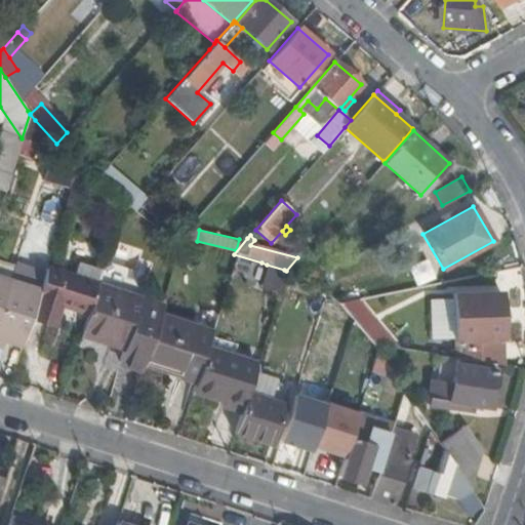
[(292,272),(310,280),(322,273),(300,254),(297,257),(286,271),(292,272)]
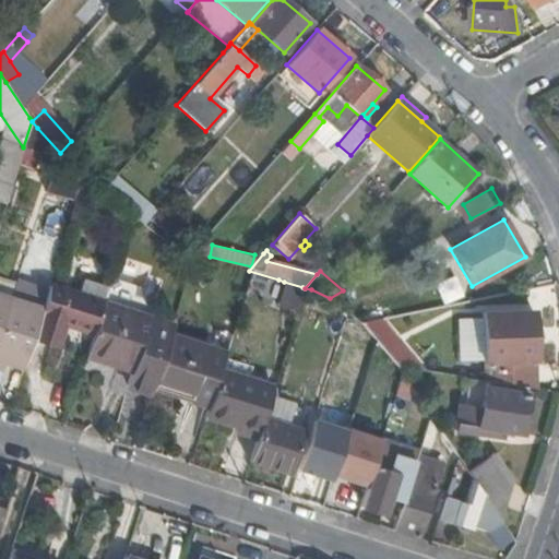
[(296,310),(302,287),(284,282),(277,304),(296,310)]
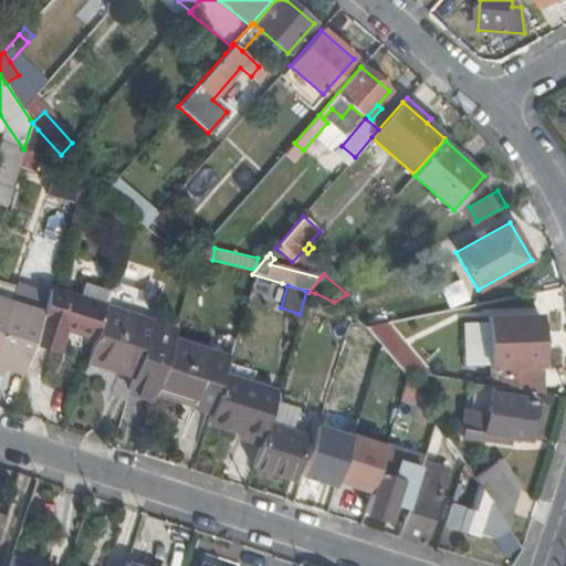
[(64,326),(94,336),(97,325),(102,308),(49,290),(45,301),(42,311),(32,342),(56,349),(64,326)]
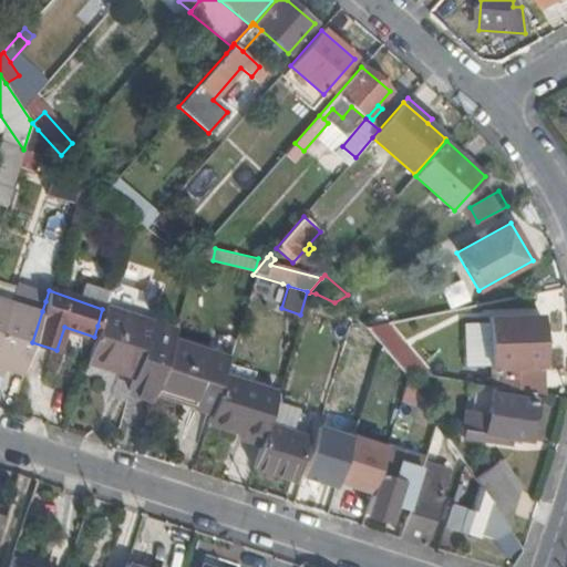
[(7,366),(23,371),(32,342),(42,311),(0,297),(0,373),(4,374),(7,366)]
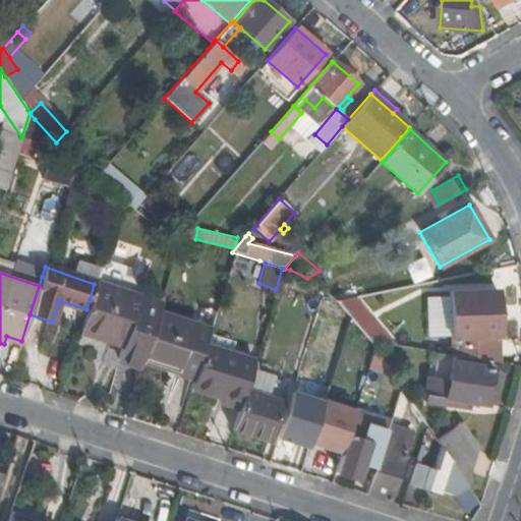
[(140,296),(141,295),(142,289),(97,274),(95,281),(140,296)]
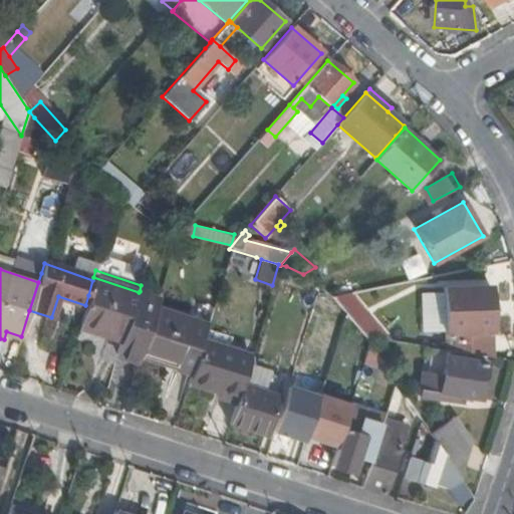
[(99,328),(124,335),(139,292),(93,277),(92,280),(88,295),(85,305),(78,326),(98,332),(99,328)]
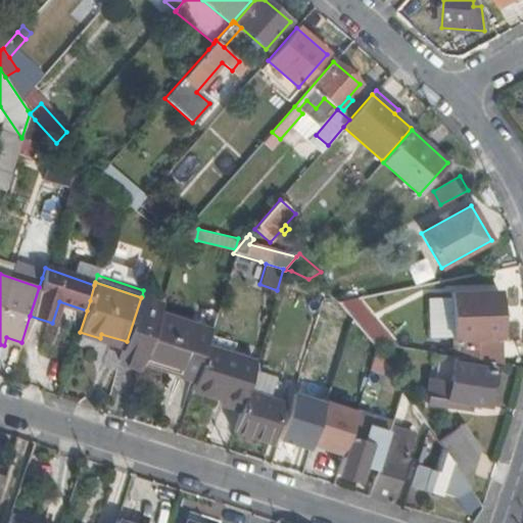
[(476,360),(502,364),(498,290),(452,292),(453,355),(461,357),(470,359),(476,360)]
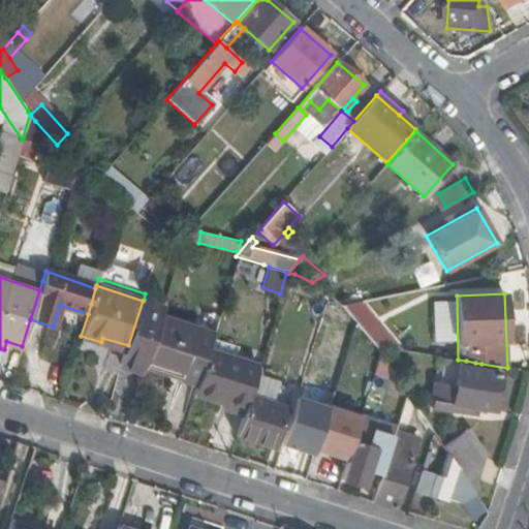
[(144,300),(143,301),(128,345),(122,363),(145,370),(146,368),(149,360),(165,307),(144,300)]
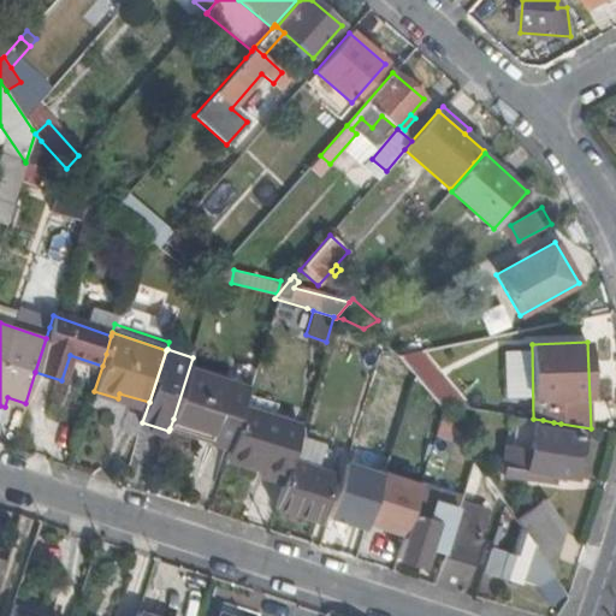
[(193,357),(173,419),(213,431),(209,442),(227,446),(252,371),(194,351),(193,357)]
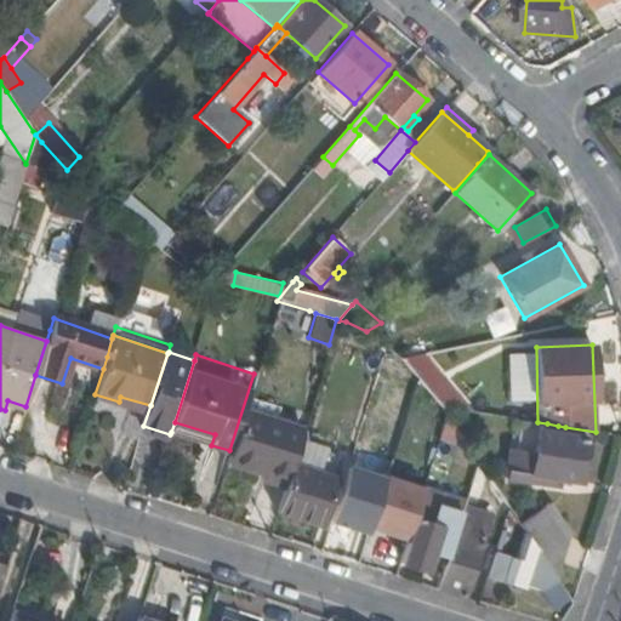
[(402,359),(438,406),(468,411),(420,354),(414,355),(402,359)]
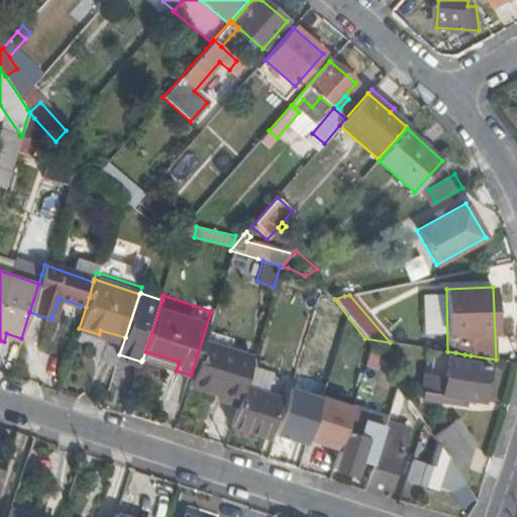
[(221,394),(220,397),(236,402),(247,367),(251,353),(206,340),(191,384),(221,394)]
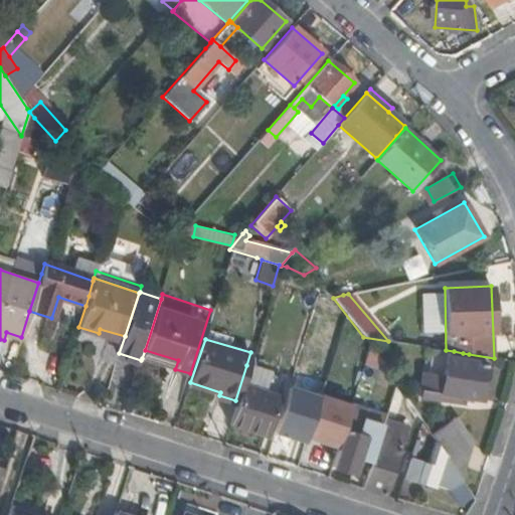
[(390,375),(368,344),(361,365),(377,371),(376,377),(384,379),(390,375)]
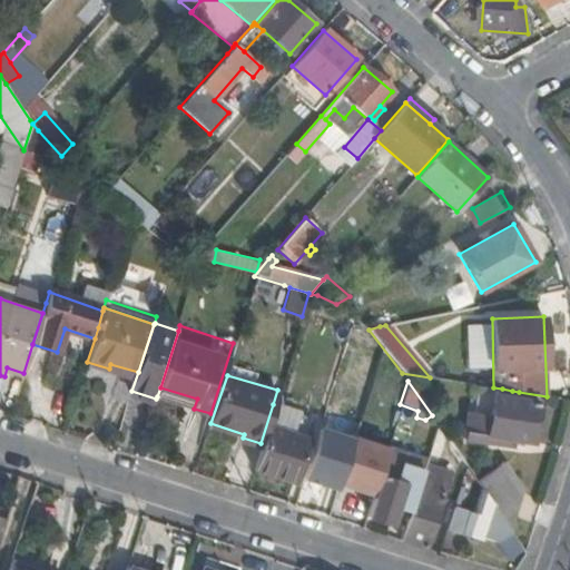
[(160,387),(157,396),(194,409),(197,399),(160,387)]
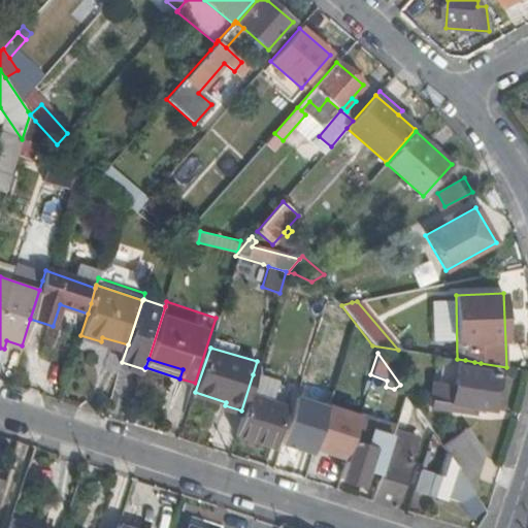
[(465,360),(457,359),(456,366),(473,368),(474,362),(465,360)]
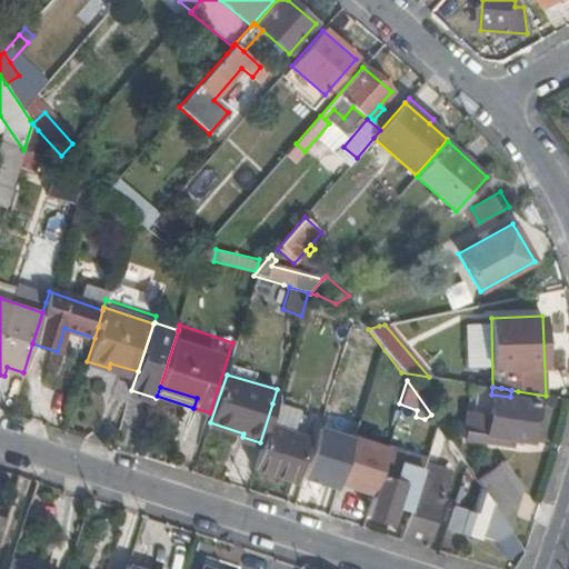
[(517,398),(518,391),(511,390),(510,397),(491,395),(488,415),(465,410),(461,435),(501,441),(502,436),(529,440),(536,401),(517,398)]
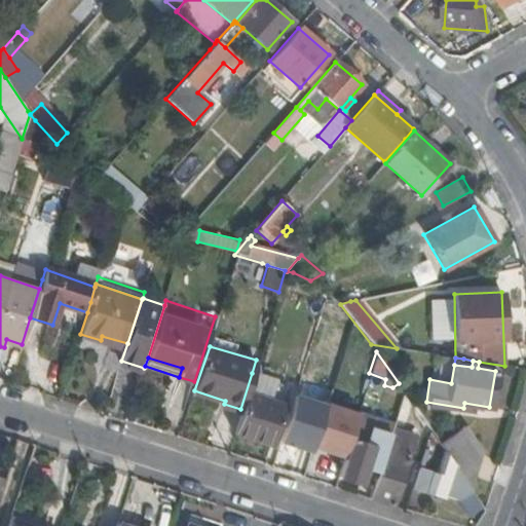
[(252,373),(240,409),(233,433),(270,444),(283,405),(270,402),(276,381),(252,373)]
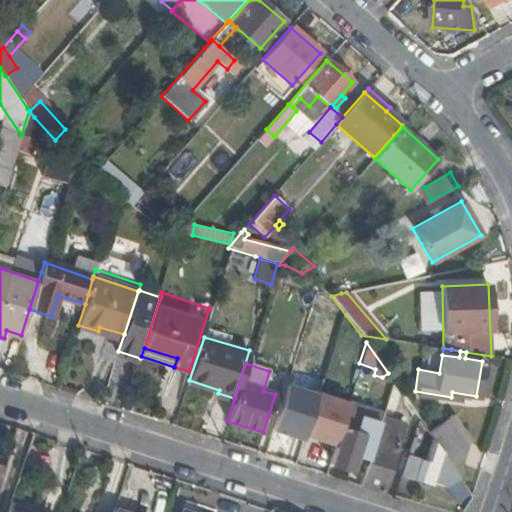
[(361,402),(348,398),(341,419),(354,424),(360,407),(361,402)]
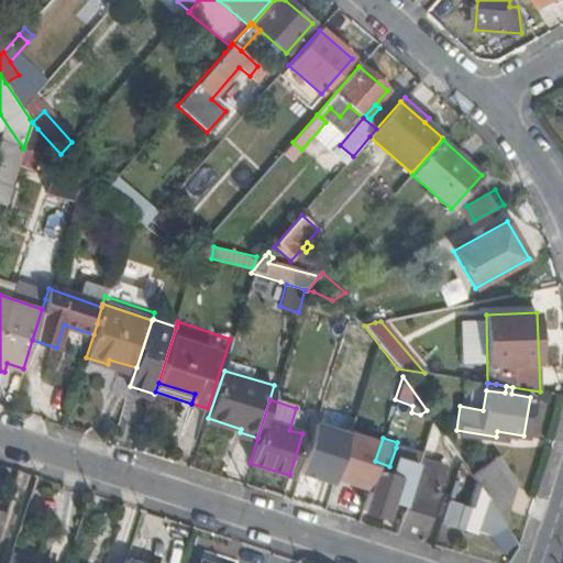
[(396,448),(389,466),(375,461),(373,470),(398,478),(390,503),(404,507),(414,476),(419,460),(420,455),(396,448)]
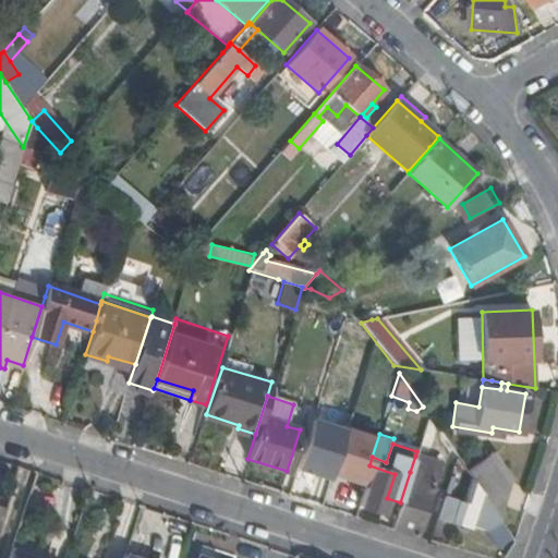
[(495,455),(470,473),(500,519),(512,481),(495,455)]
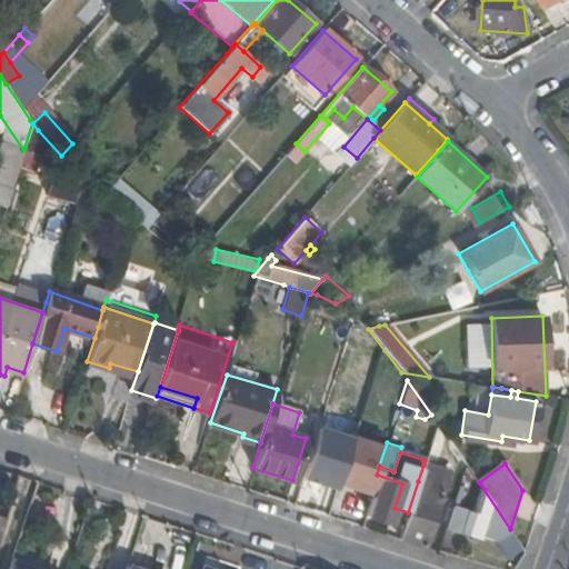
[(445,472),(423,465),(418,481),(423,483),(422,490),(438,495),(445,472)]
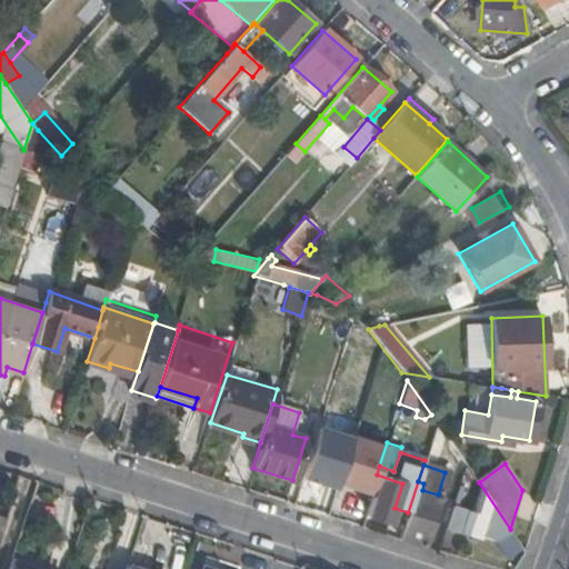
[(402,483),(377,475),(363,513),(390,522),(395,508),(402,483)]
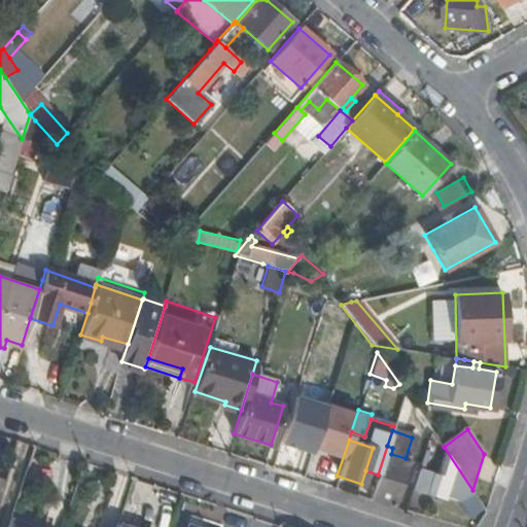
[(387,446),(378,475),(370,499),(392,506),(408,459),(406,458),(391,454),(392,448),(387,446)]
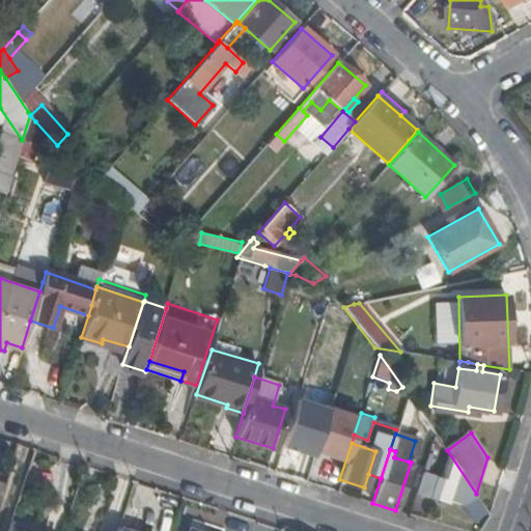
[(451,481),(422,473),(416,494),(445,503),(451,481)]
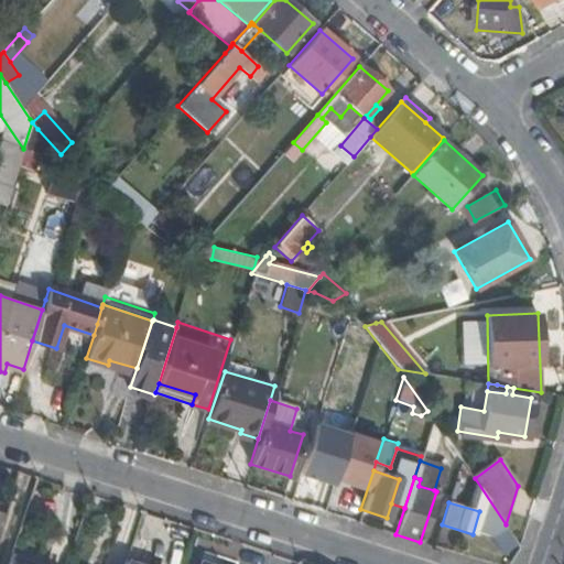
[(43,563),(10,553),(6,563),(43,563)]
